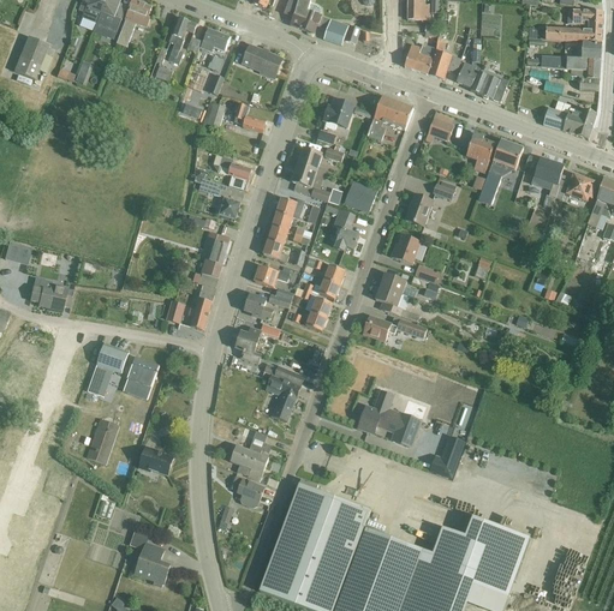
[(96,22),(100,11),(105,0),(82,0),(81,4),(78,9),(83,11),(81,16),(96,22)]
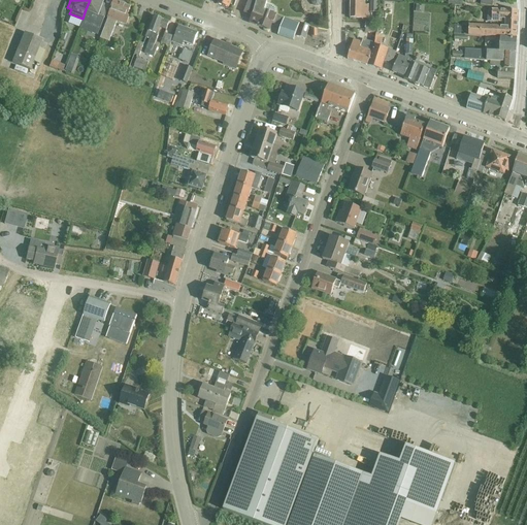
[(83,19),(81,23),(85,24),(87,25),(88,22),(92,24),(99,27),(102,19),(103,15),(108,4),(102,1),(103,0),(90,0),(86,9),(83,19)]
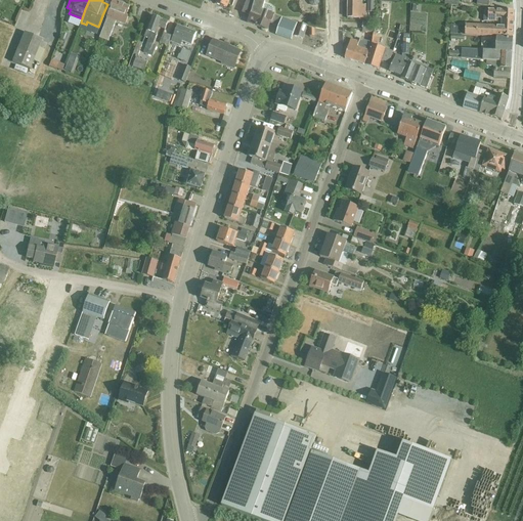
[(129,4),(116,0),(111,0),(105,15),(106,15),(98,36),(107,39),(115,18),(124,23),(127,14),(125,13),(129,4)]
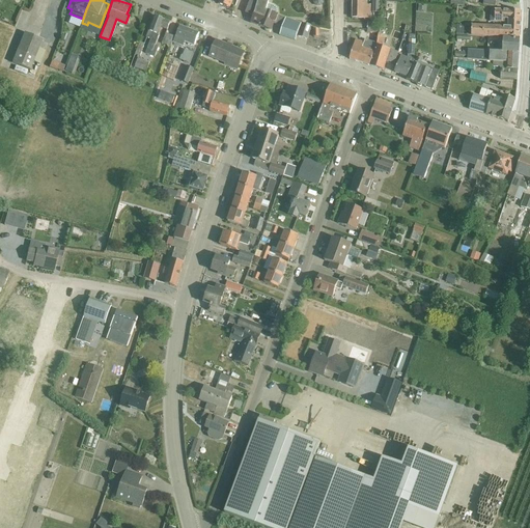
[(248,0),(245,10),(253,14),(250,21),(265,26),(269,27),(270,28),(272,22),(274,22),(274,23),(281,25),(278,32),(295,38),(301,22),(276,12),(277,10),(276,8),(275,6),(270,2),(267,1),(268,0),(248,0)]
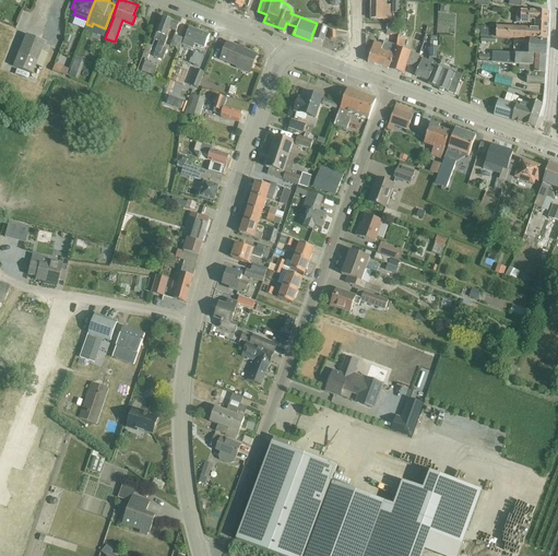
[(370,15),(388,16),(388,7),(384,7),(384,3),(381,3),(381,0),(370,0),(370,15)]
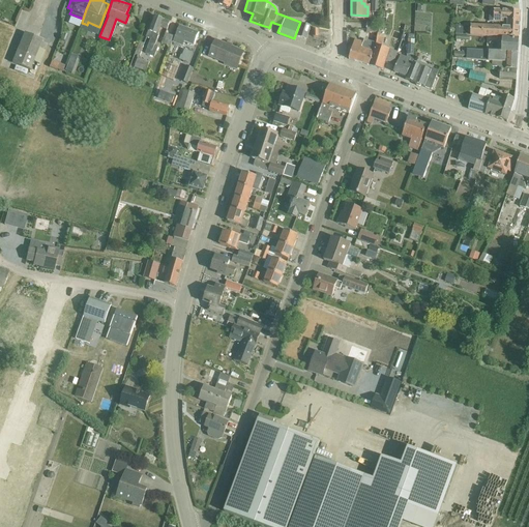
[(501,35),(518,37),(518,34),(519,9),(489,7),(488,19),(505,20),(505,25),(470,23),(470,26),(469,30),(469,32),(469,33),(501,35)]
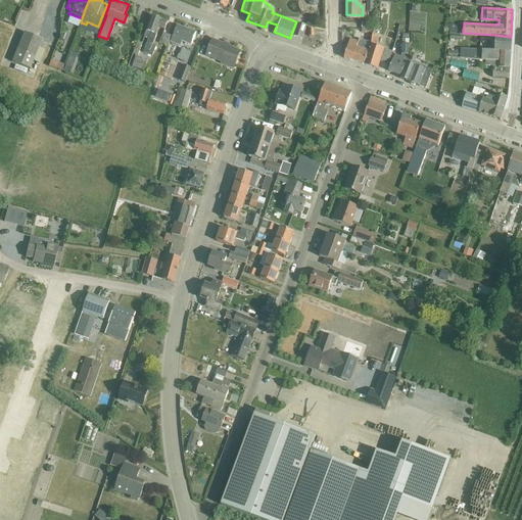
[(148,37),(144,46),(143,50),(152,54),(156,43),(152,42),(158,26),(163,28),(167,19),(151,14),(144,35),(148,37)]
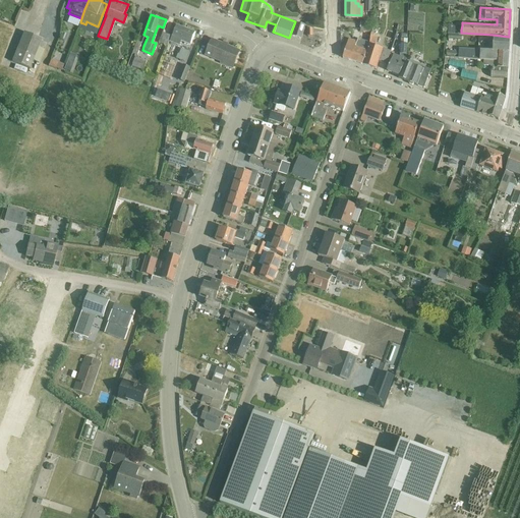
[(300,36),(304,22),(296,20),(292,33),(300,36)]
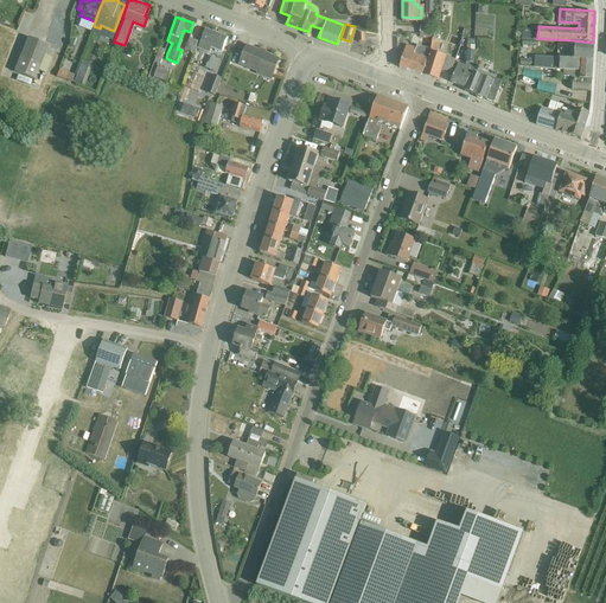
[(204,26),(201,38),(197,46),(208,51),(210,44),(221,49),(227,34),(204,26)]
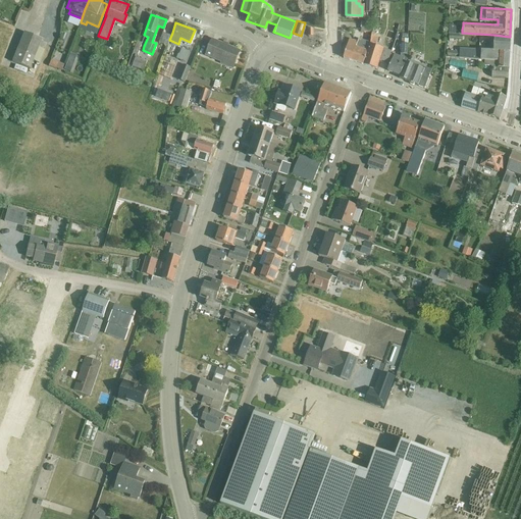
[(23,30),(15,49),(11,59),(29,66),(33,56),(41,37),(23,30)]
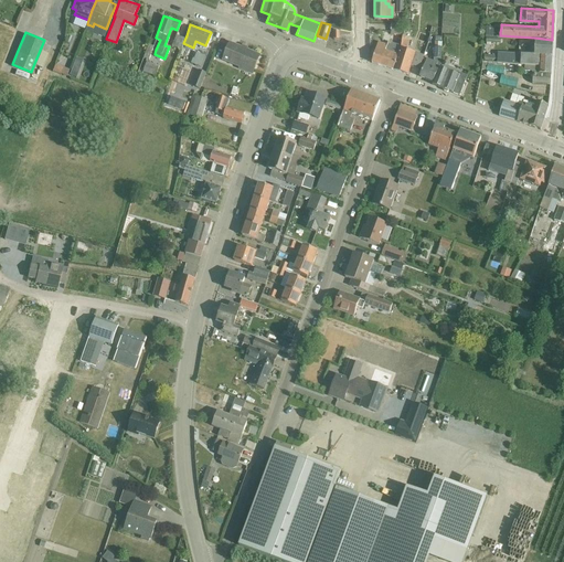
[(182,41),(183,36),(174,33),(171,42),(180,45),(182,41)]
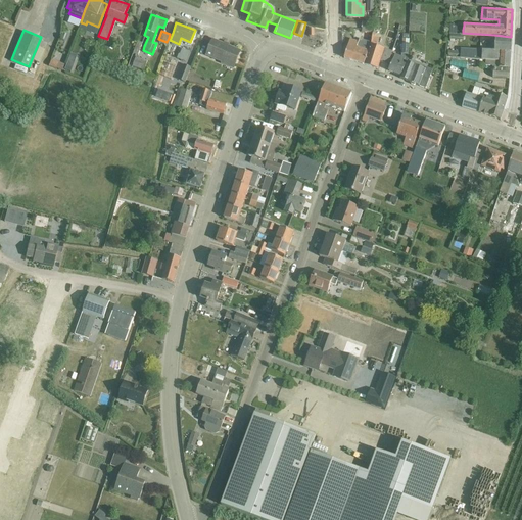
[(368,48),(363,62),(377,67),(380,60),(386,62),(389,54),(391,49),(390,48),(386,47),(376,44),(375,44),(375,42),(377,42),(378,36),(377,36),(371,34),(370,37),(370,42),(368,48)]
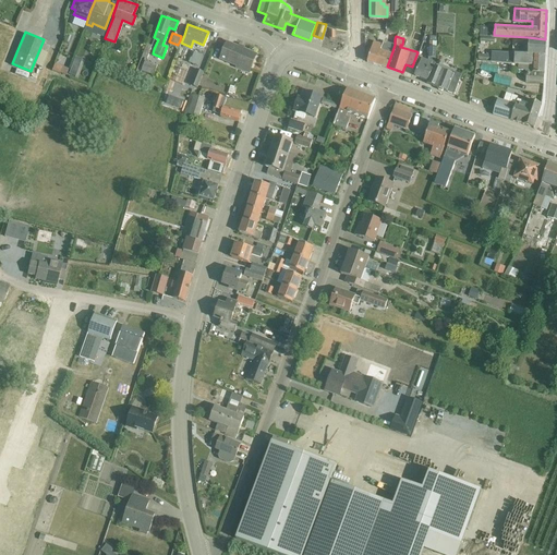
[(545,39),(528,37),(527,52),(513,51),(513,52),(491,50),(489,60),(512,62),(531,63),(532,52),(544,53),(545,39)]
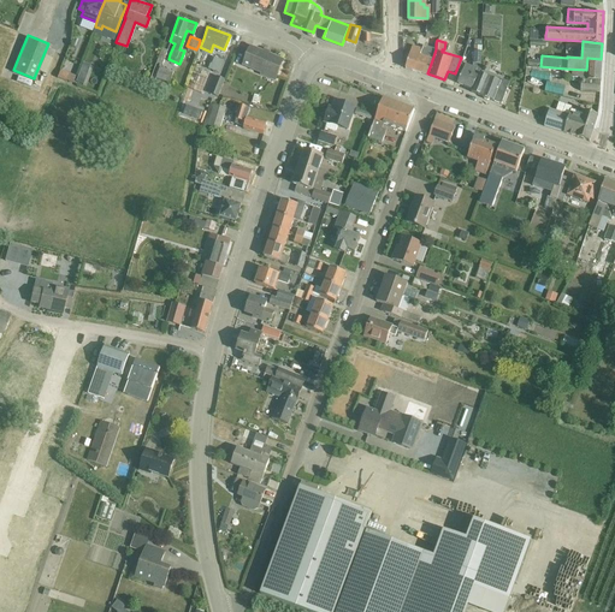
[(412,43),(404,66),(406,66),(411,67),(415,70),(424,72),(427,73),(433,57),(419,53),(421,46),(412,43)]
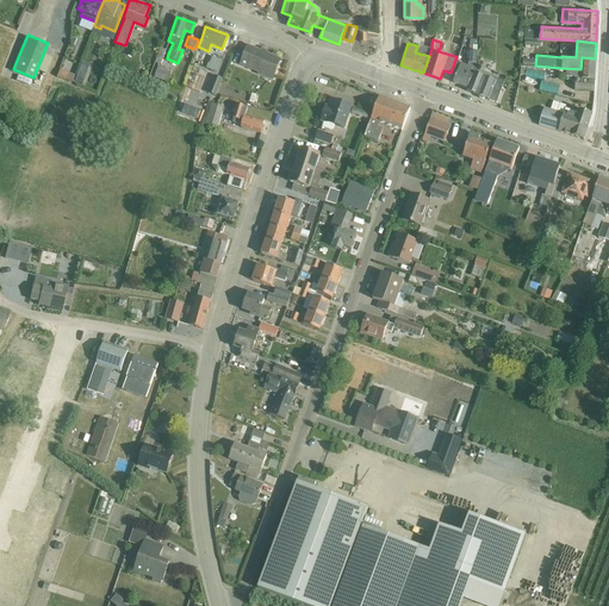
[(273,73),(279,57),(247,44),(240,62),(262,72),(262,69),(273,73)]
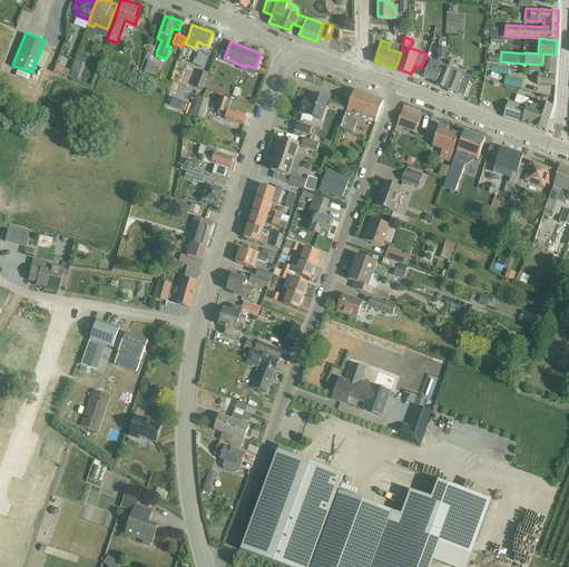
[(149,42),(144,57),(150,59),(155,45),(149,42)]
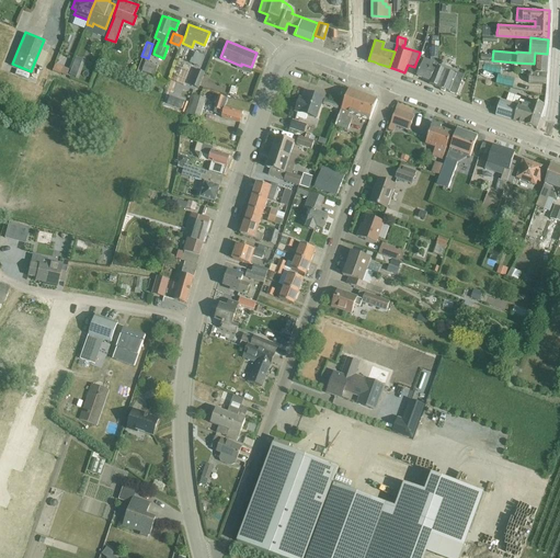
[(429,78),(435,65),(432,64),(433,60),(436,60),(437,44),(431,44),(430,58),(422,56),(415,73),(429,78)]
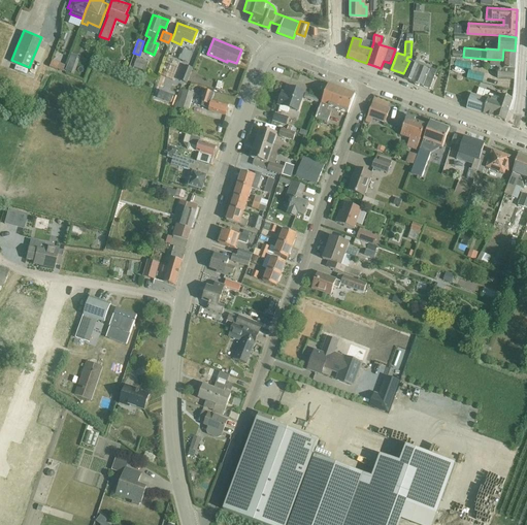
[(186,48),(182,59),(187,61),(191,51),(186,48)]
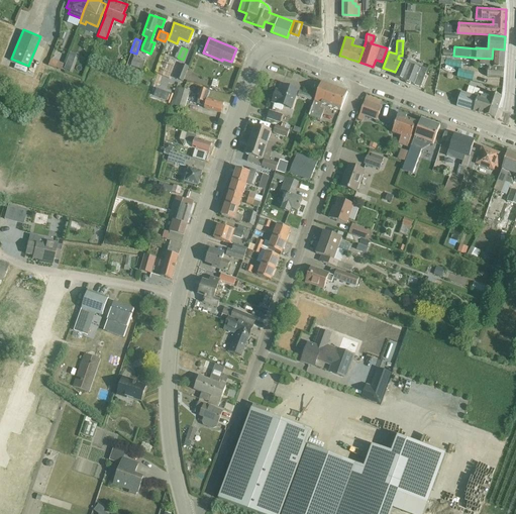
[(480,58),(479,63),(486,63),(486,68),(487,68),(486,74),(502,75),(504,49),(493,48),(492,59),(480,58)]
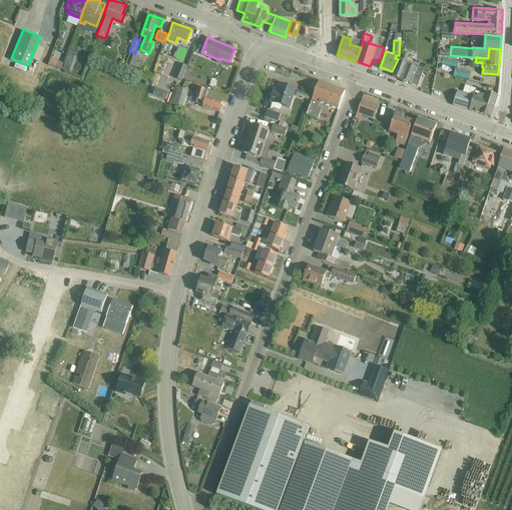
[(69,50),(63,66),(68,68),(70,64),(72,59),(74,52),(72,51),(69,50)]
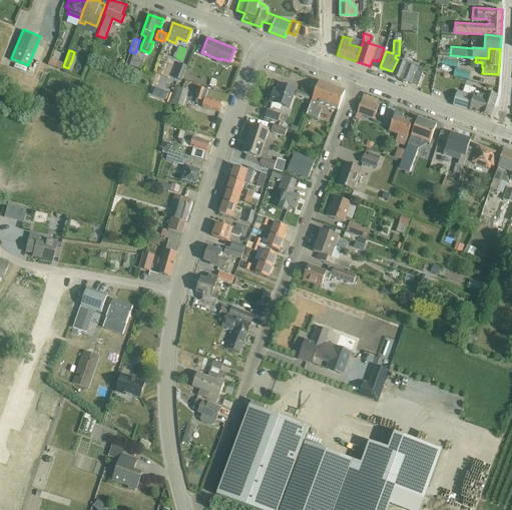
[(129,62),(140,66),(143,58),(132,54),(129,62)]
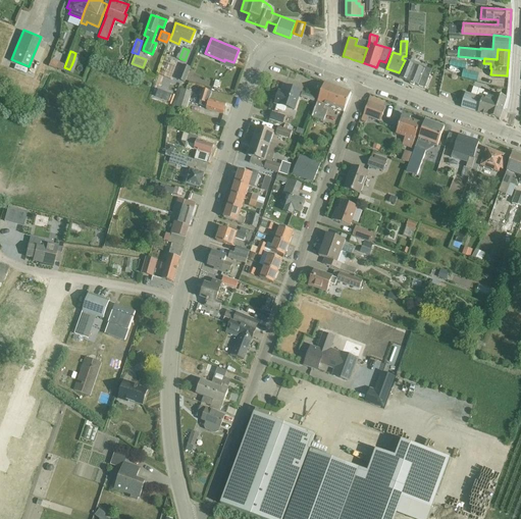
[(399,73),(398,75),(408,80),(409,82),(412,83),(414,82),(423,86),(430,67),(424,65),(423,67),(417,65),(405,60),(399,73)]
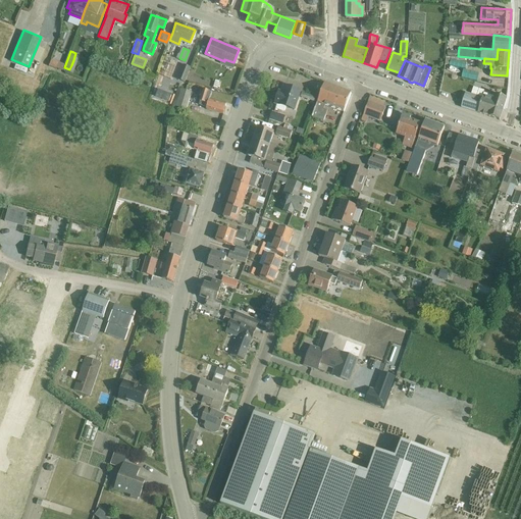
[(176,78),(184,80),(189,65),(183,63),(176,78)]
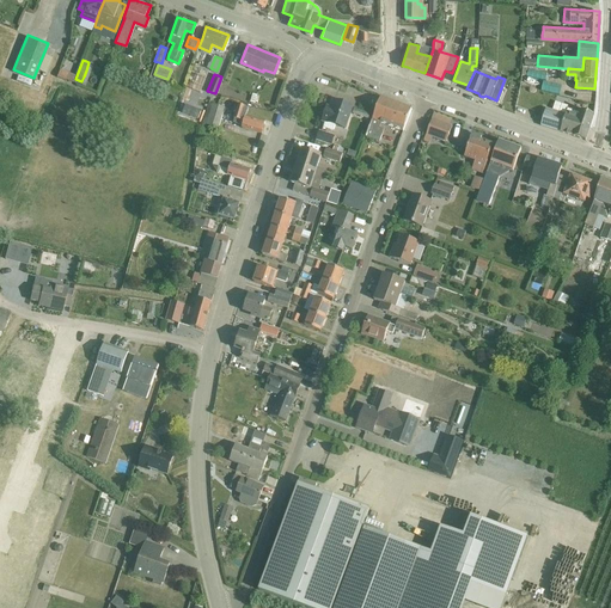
[(560,91),(562,83),(545,78),(542,86),(560,91)]
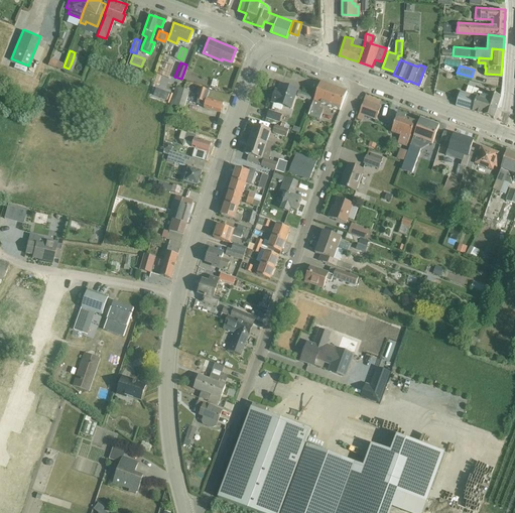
[(346,90),(319,80),(307,113),(319,118),(323,107),(319,106),(320,102),(339,108),(346,90)]
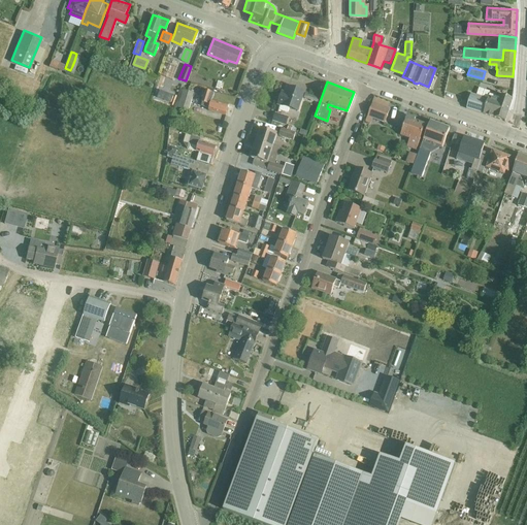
[(276,102),(297,108),(303,90),(289,85),(286,93),(281,91),(276,102)]
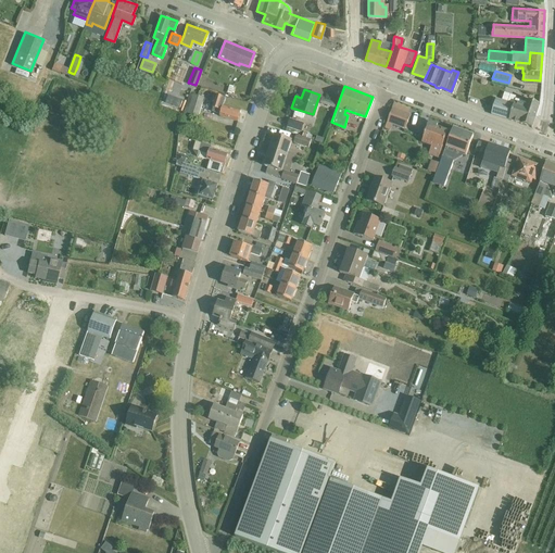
[(494,96),(489,112),(503,116),(530,125),(538,102),(527,98),(525,103),(514,100),(513,102),(515,95),(503,90),(501,98),(494,96)]
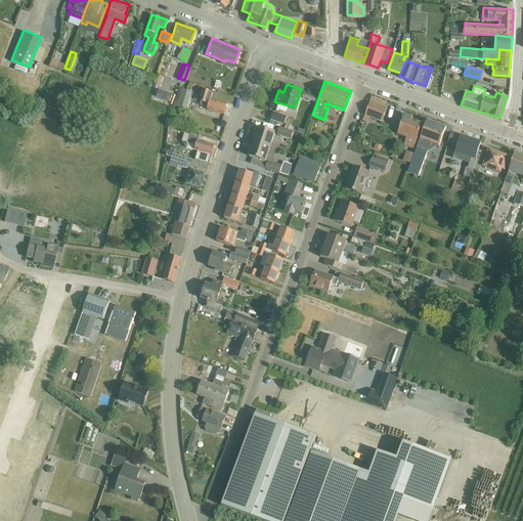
[(185,107),(191,90),(181,87),(176,104),(185,107)]
